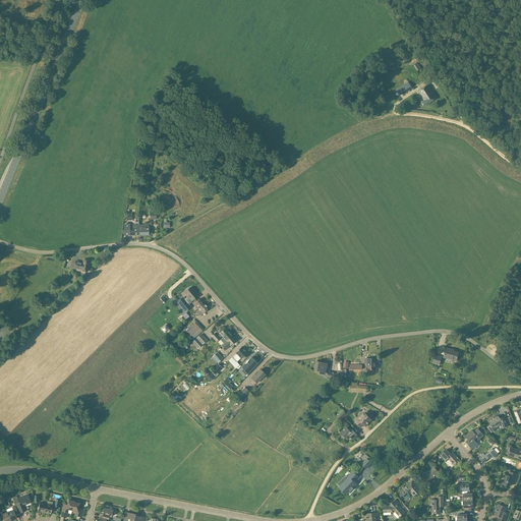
[(408,82),(398,89),(401,94),(411,88),(408,82)]
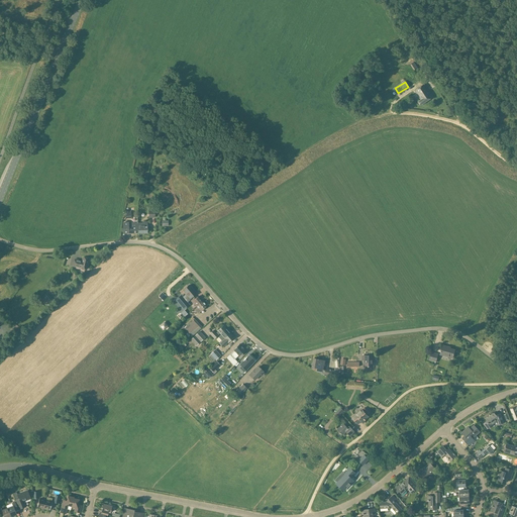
[(420,106),(433,97),(424,84),(414,91),(421,100),(418,102),(420,106)]
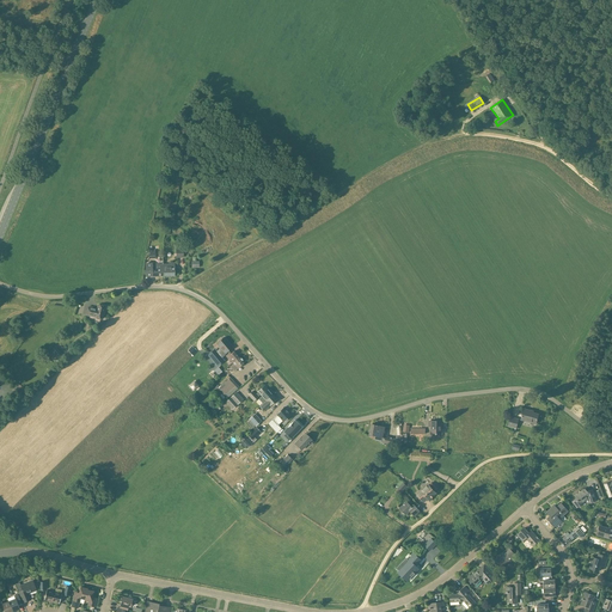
[(169,264),(163,264),(163,276),(173,276),(173,263),(169,263),(169,264)]
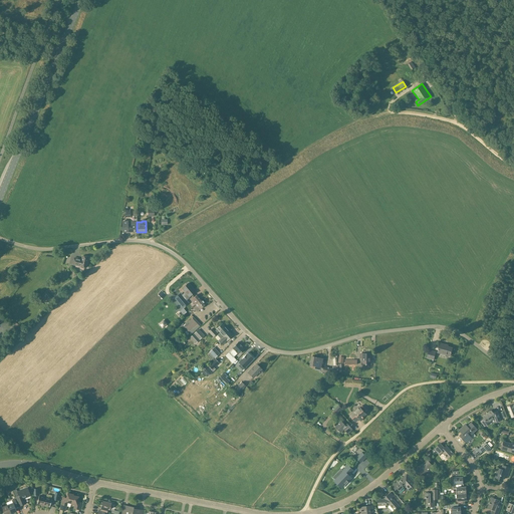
[(131,222),(122,222),(122,232),(137,232),(137,222),(131,222)]
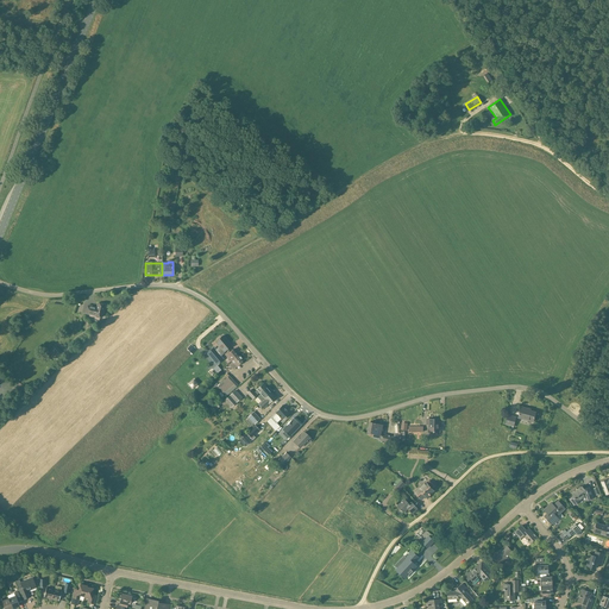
[(90,307),(89,314),(95,315),(95,316),(102,318),(105,306),(98,303),(96,308),(90,307)]
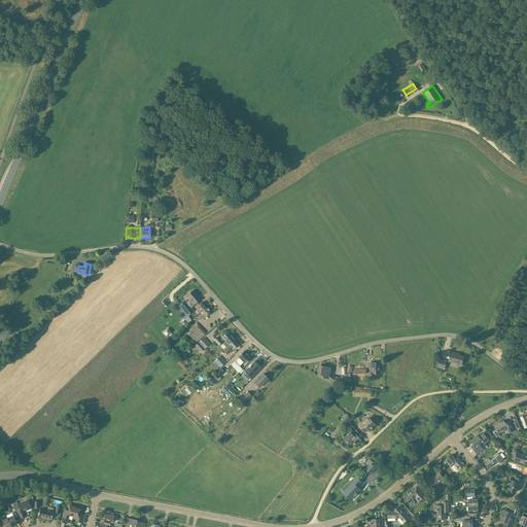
[(192,291),(187,296),(190,301),(189,302),(192,306),(200,300),(192,291)]
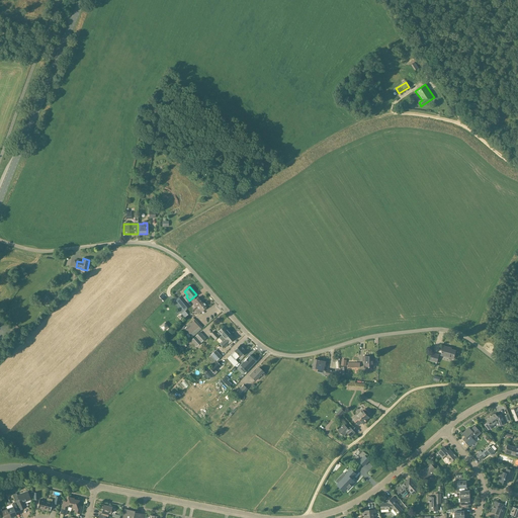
[(60,292),(54,297),(57,301),(63,295),(60,292)]
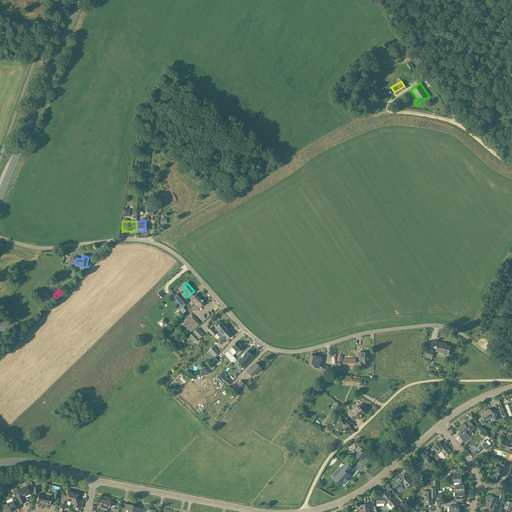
[(46,290),(43,293),(49,300),(52,296),(46,290)]
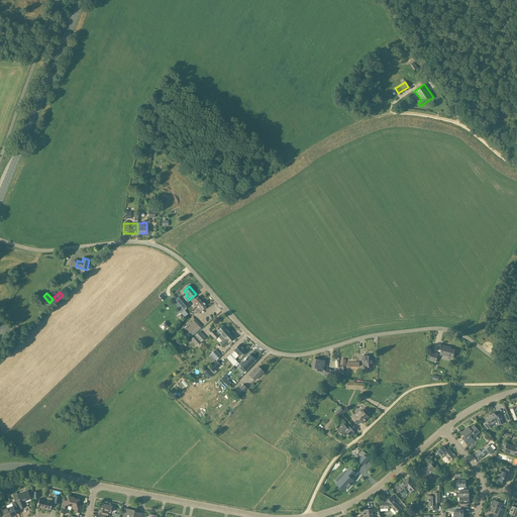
[(199,297),(193,302),(198,307),(195,310),(198,313),(207,306),(199,297)]
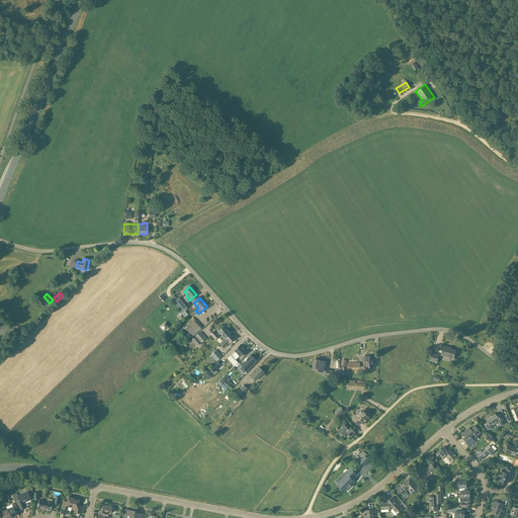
[(203,328),(195,320),(185,329),(192,338),(203,328)]
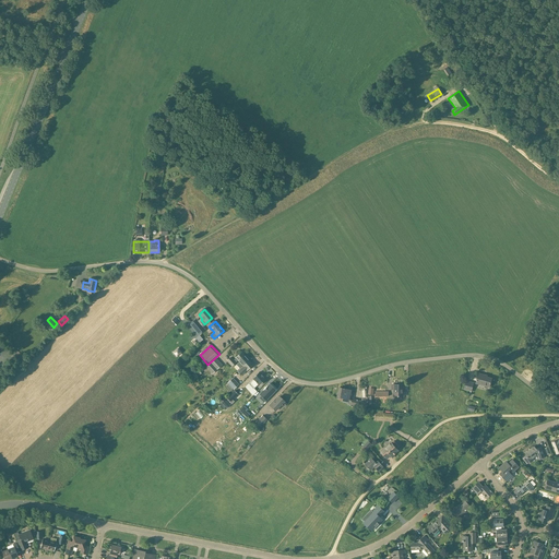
[(177,347),(171,352),(176,358),(181,354),(177,347)]
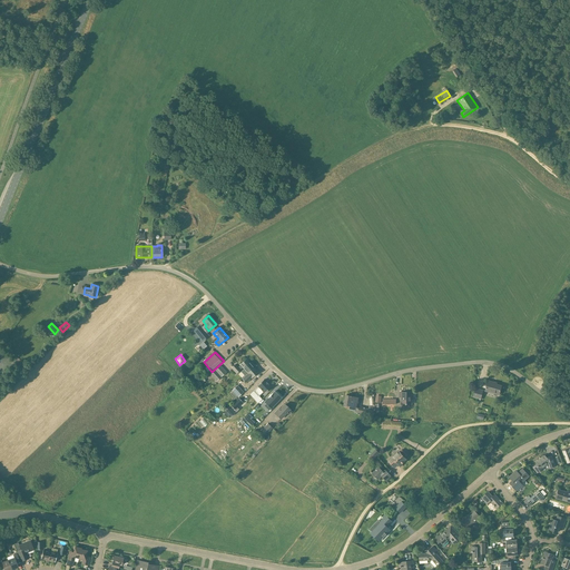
[(242,367),(244,370),(241,372),(245,376),(254,367),(246,359),(238,366),(235,364),(232,367),(236,373),(242,367)]
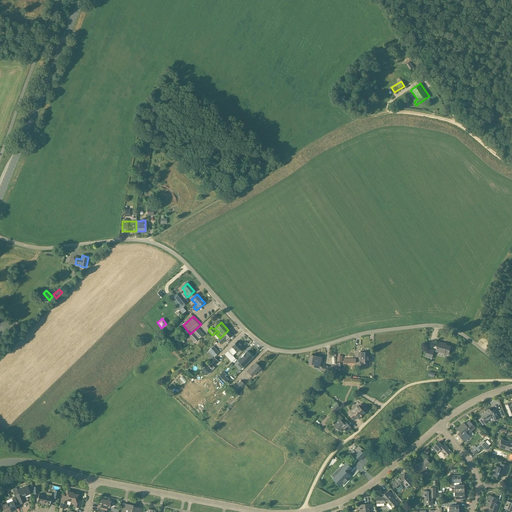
[(204,334),(198,328),(189,336),(194,342),(204,334)]
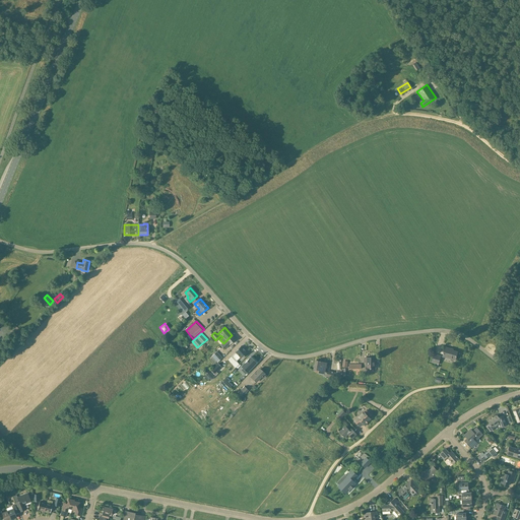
[(235,339),(232,335),(223,343),(220,345),(224,349),(230,344),(235,339)]
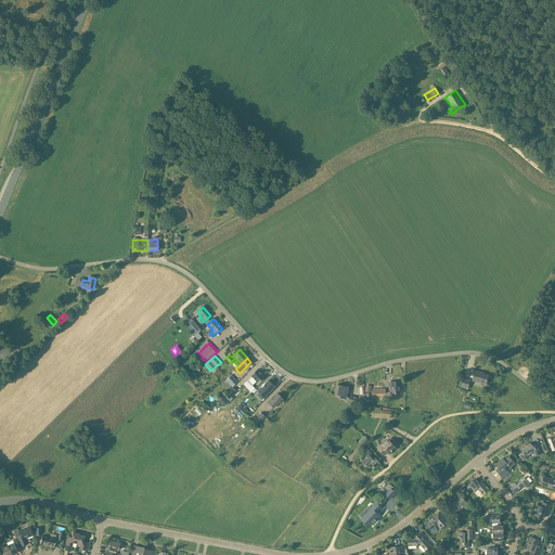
[(252,376),(247,381),(252,385),(252,386),(253,386),(256,382),(257,383),(263,377),(261,374),(259,373),(259,372),(257,370),(250,375),(252,376)]
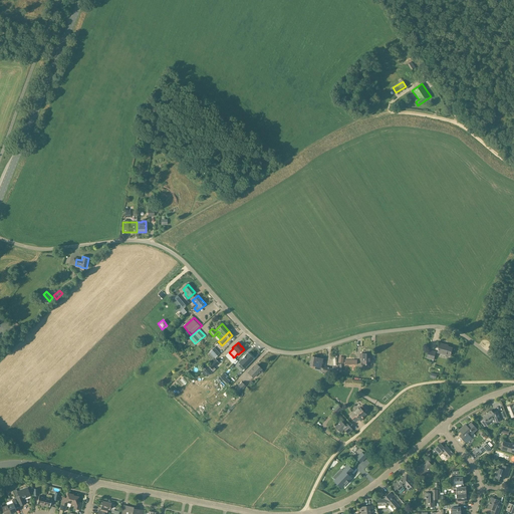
[(450,355),(452,348),(444,345),(445,344),(440,343),(438,352),(450,355)]
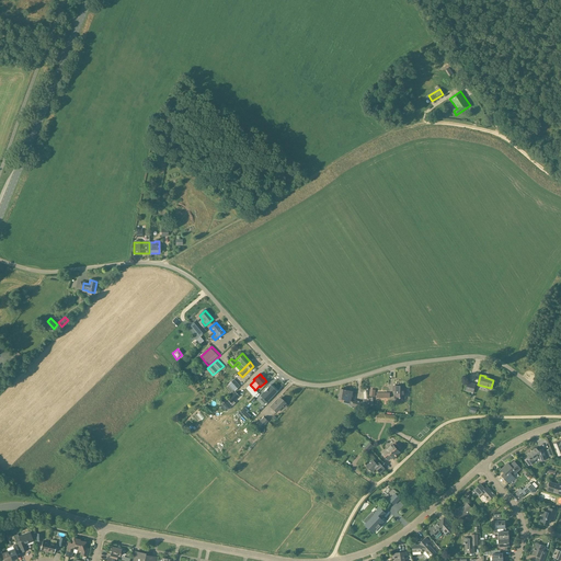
[(240,386),(233,379),(228,385),(235,391),(240,386)]
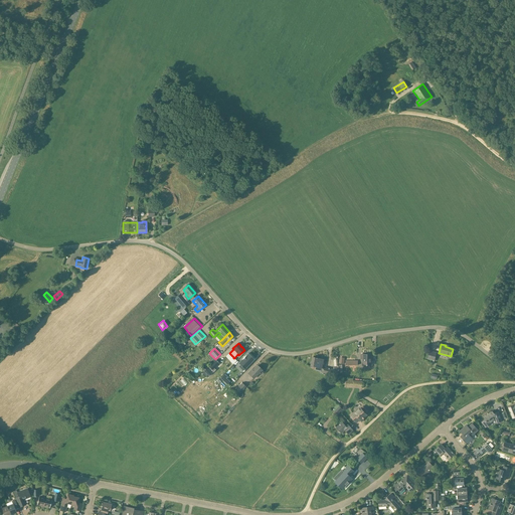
[(430,351),(427,359),(435,361),(437,352),(430,351)]
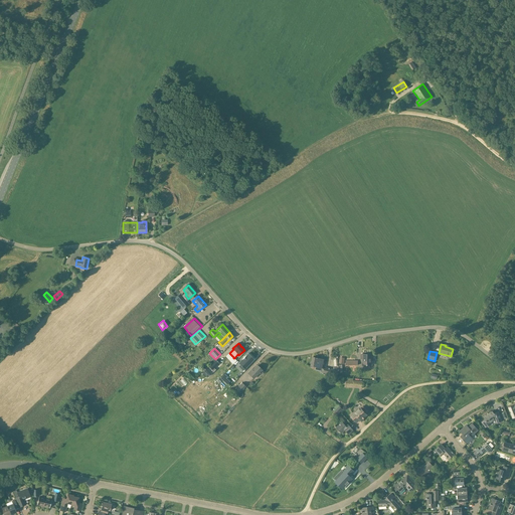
[(244,369),(254,359),(247,353),(238,363),(244,369)]
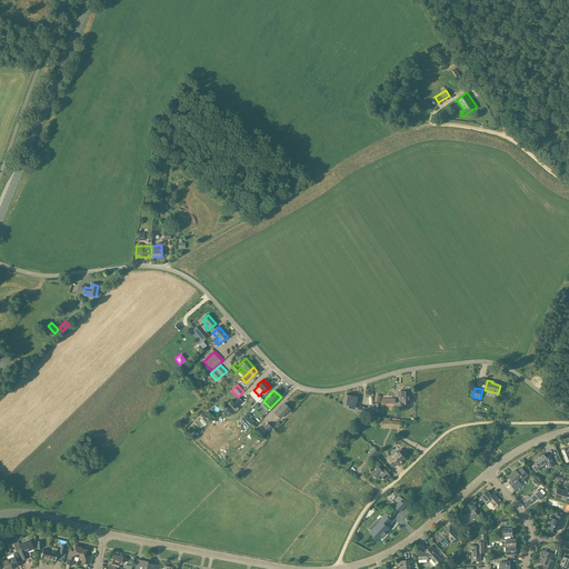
[(411,403),(411,391),(398,391),(398,397),(400,397),(400,403),(411,403)]
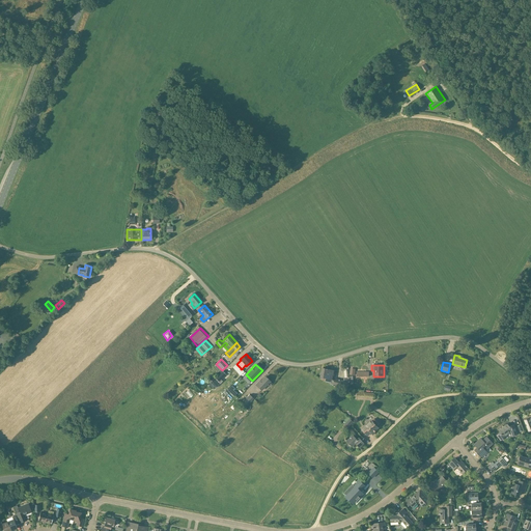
[(323,368),(320,376),(326,379),(325,381),(330,382),(330,384),(331,385),(334,386),(334,385),(335,380),(332,379),(334,370),(328,369),(323,368)]
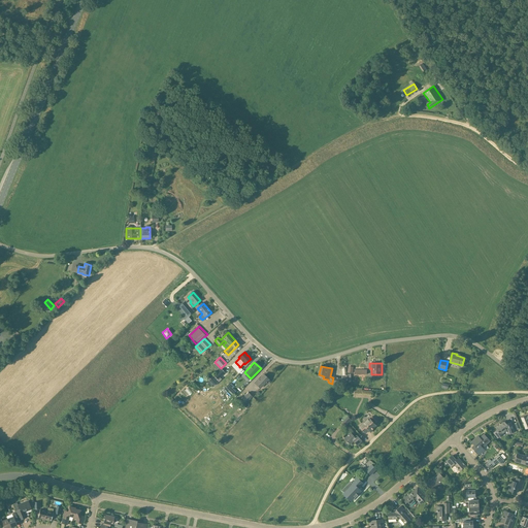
[(222,368),(213,375),(218,380),(225,373),(222,368)]
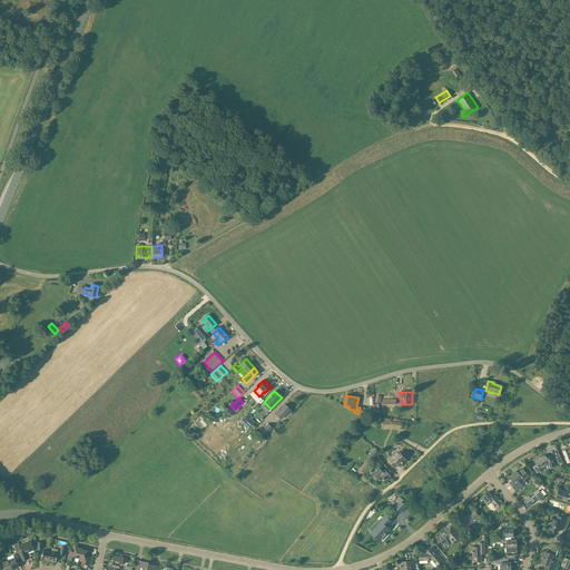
[(278,410),(275,413),(281,419),(290,410),(285,404),(279,411),(278,410)]
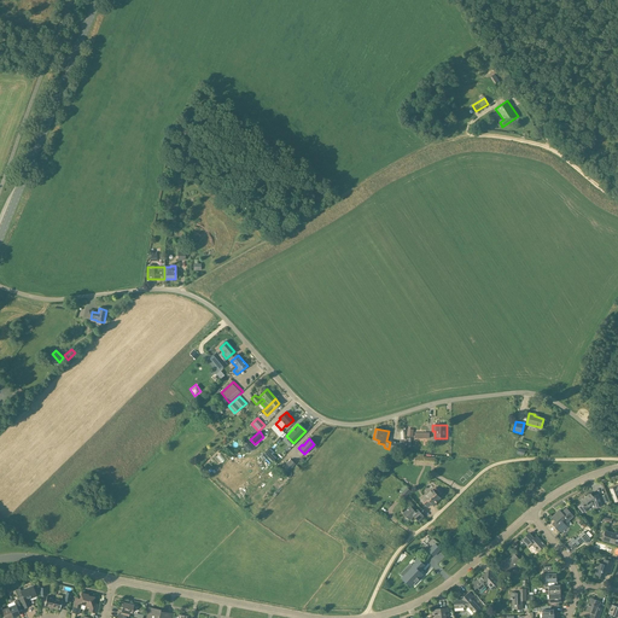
[(390,442),(389,448),(392,449),(407,453),(406,441),(406,439),(401,439),(400,443),(391,441),(390,442)]
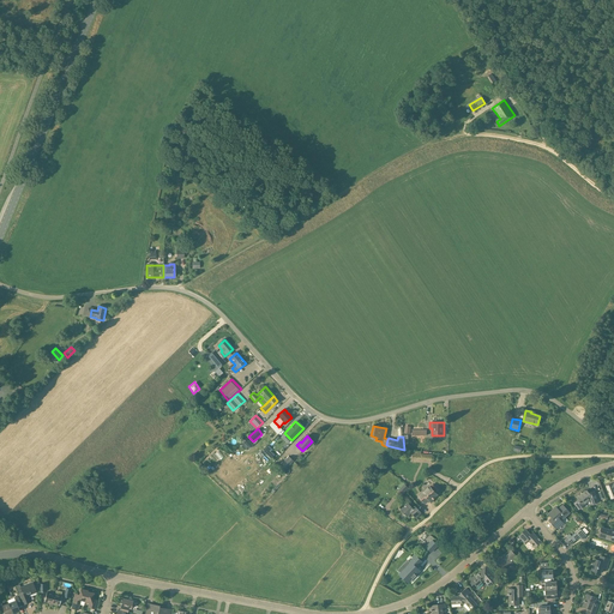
[(271,441),(263,450),(269,455),(277,446),(271,441)]
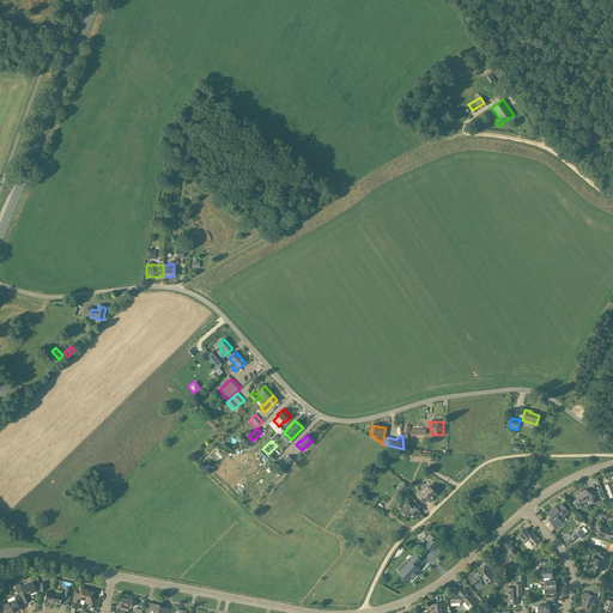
[(289,455),(279,465),(284,469),(293,460),(289,455)]
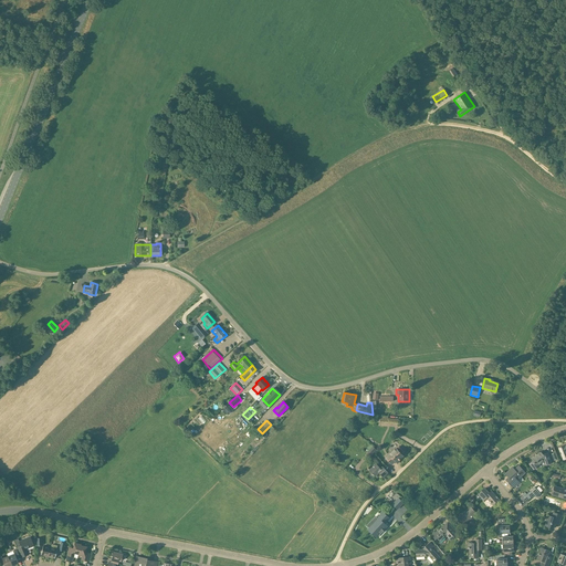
[(367,452),(370,456),(377,450),(374,447),(367,452)]
